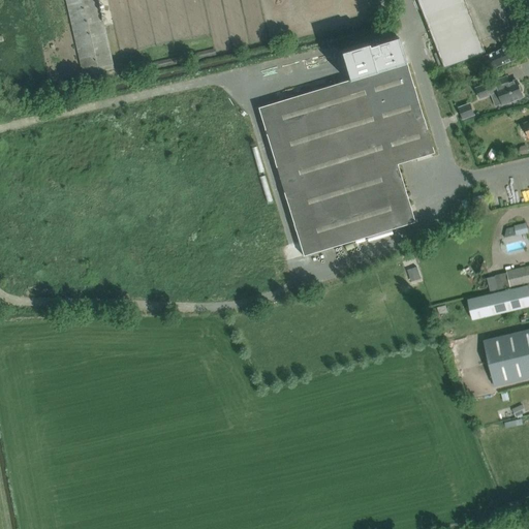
[(66,0),(83,75),(114,68),(98,0),(66,0)]
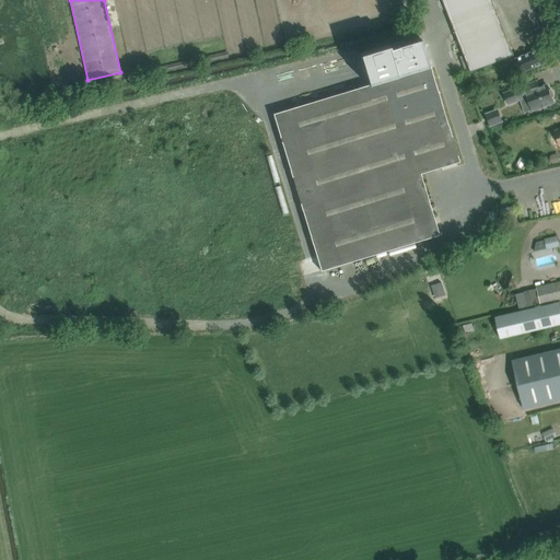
[(442,0),(464,55),(469,68),(471,72),(514,55),(491,0),(442,0)]
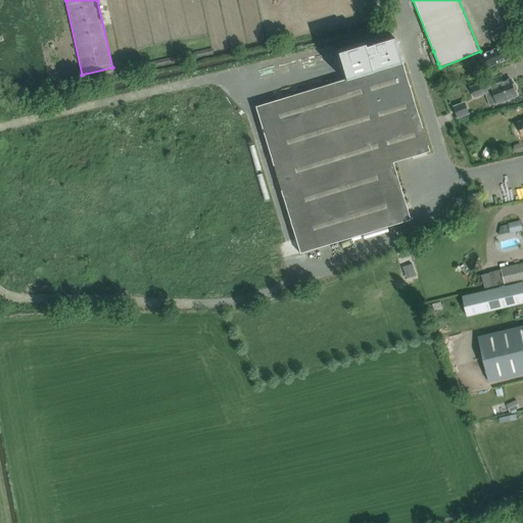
[(333,52),(341,80),(254,106),(299,252),(410,220),(392,161),(429,151),(401,61),(397,63),(389,38),(360,46),(359,44),(333,52)]
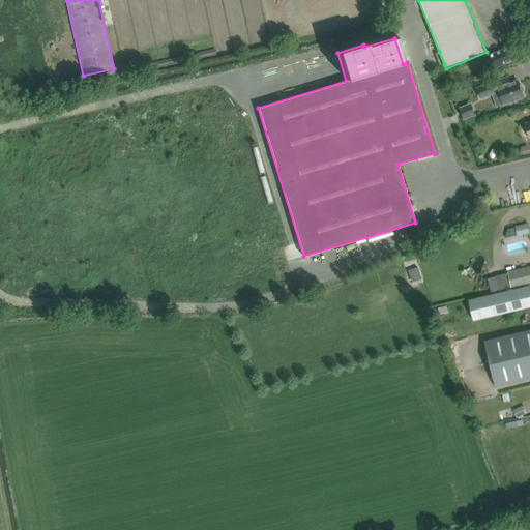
[(519,58),(513,46),(484,57),(490,69),(519,58)]
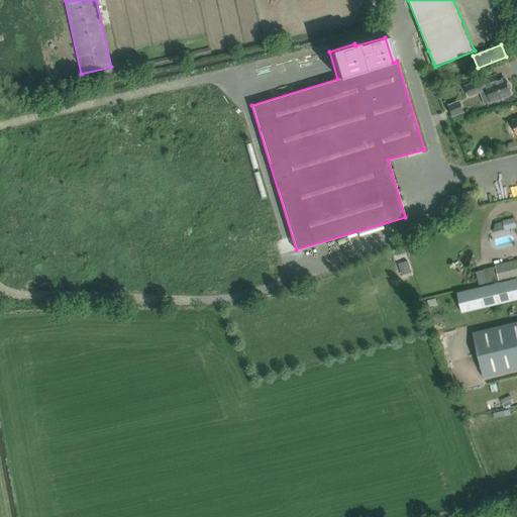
[(429,65),(433,63),(428,50),(424,53),(429,65)]
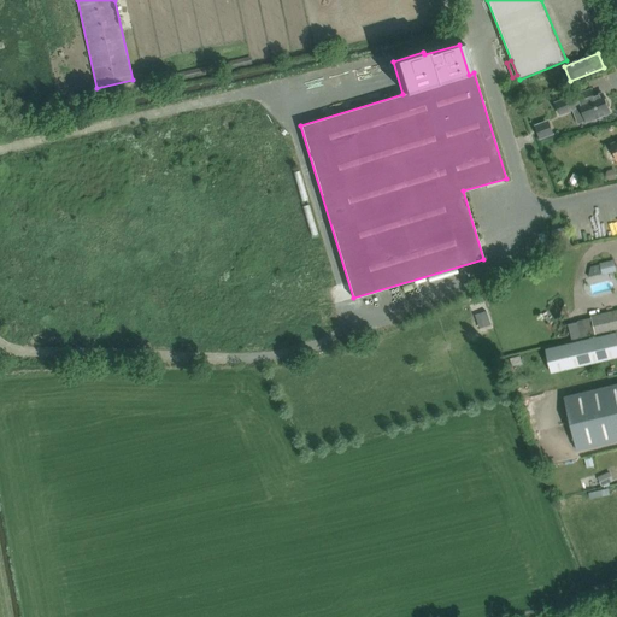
[(556,103),(559,113),(580,107),(586,122),(610,112),(607,107),(609,106),(609,104),(609,103),(607,100),(606,99),(605,99),(603,93),(594,97),(591,89),(556,103)]
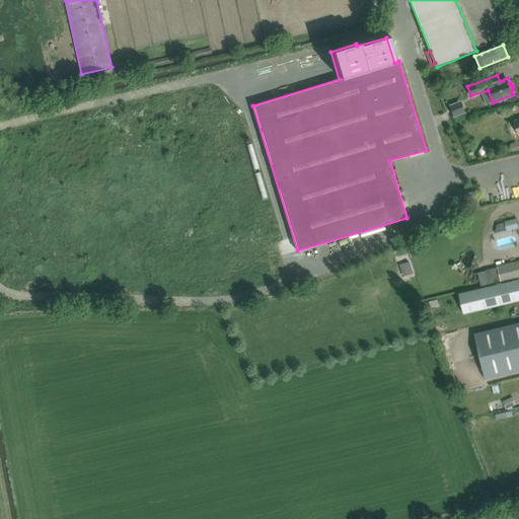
[(466,113),(462,100),(449,105),(454,118),(466,113)]
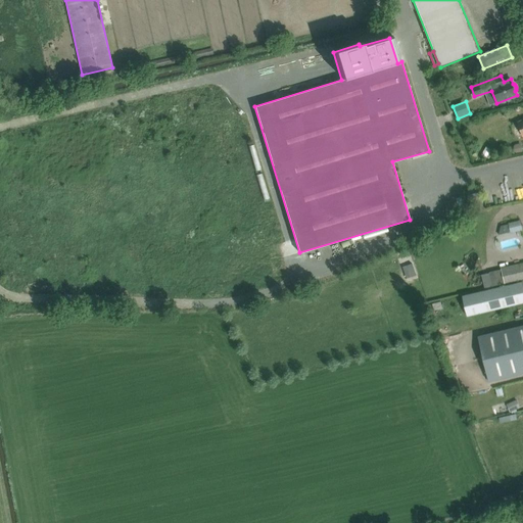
[(515,145),(511,150),(516,153),(520,152),(518,144),(515,145)]
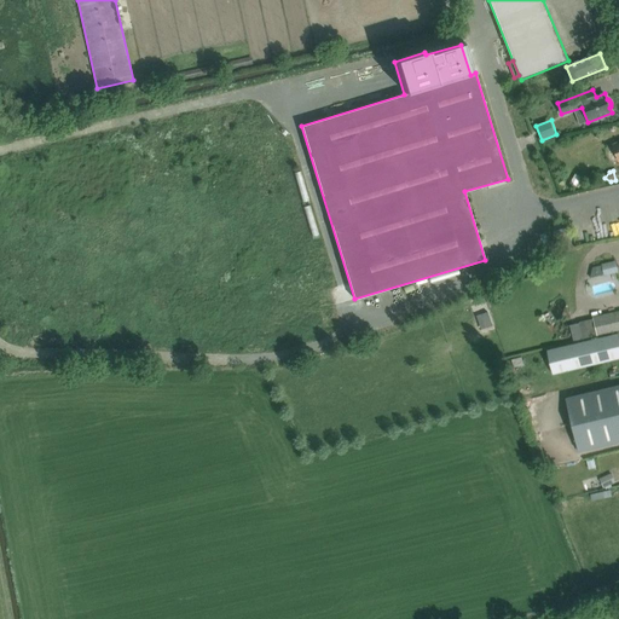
[(572,179),(570,184),(576,187),(576,186),(578,189),(580,184),(572,179)]
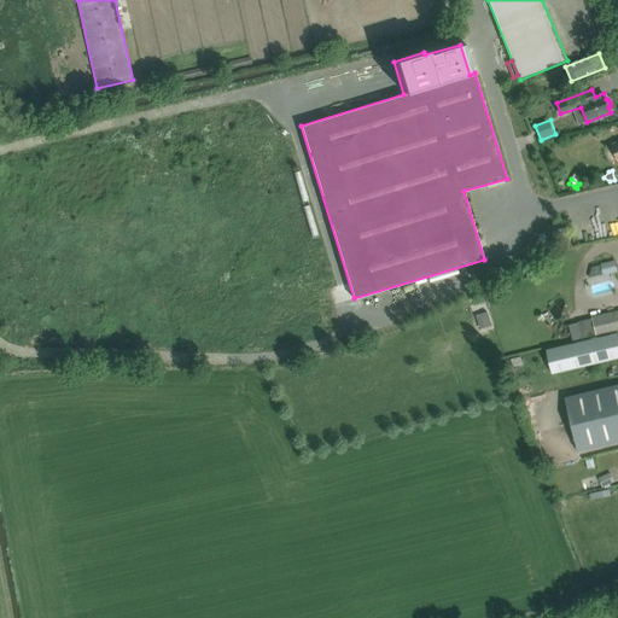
[(551,226),(553,235),(569,231),(566,222),(551,226)]
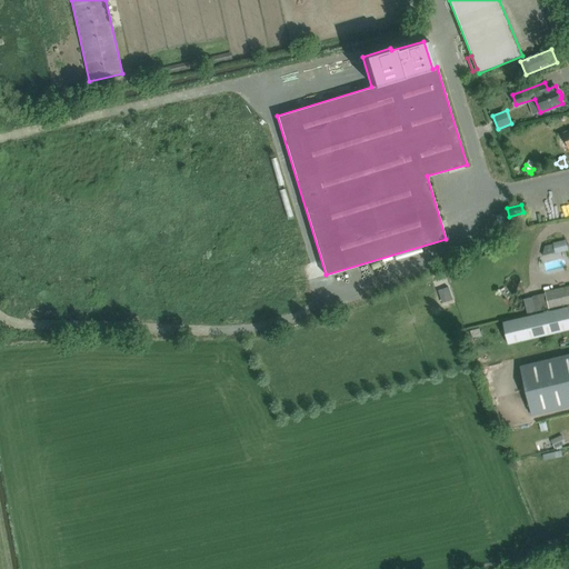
[(552,242),(556,253),(568,249),(568,248),(567,239),(552,242)]
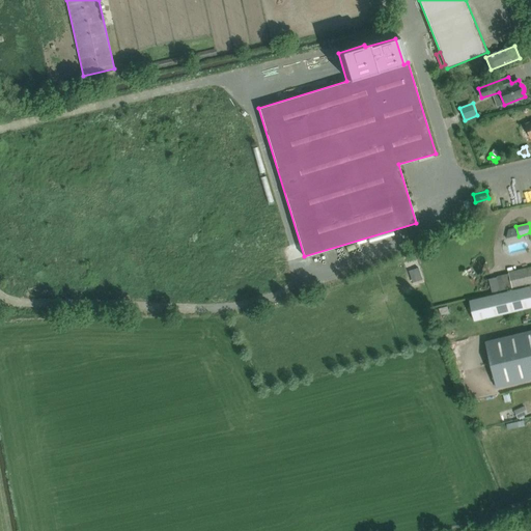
[(418,268),(412,269),(415,281),(422,279),(418,268)]
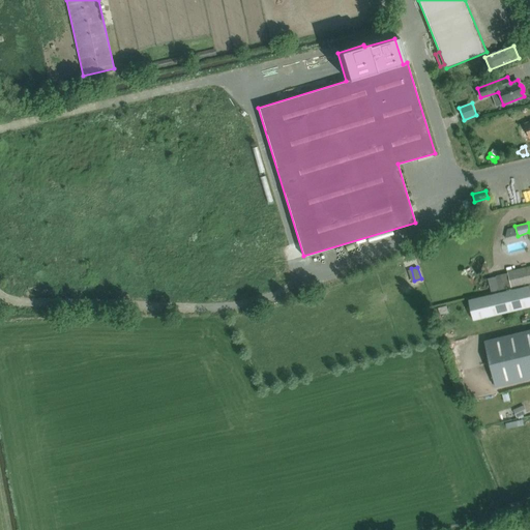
[(529,267),(507,273),(511,288),(529,283),(529,267)]
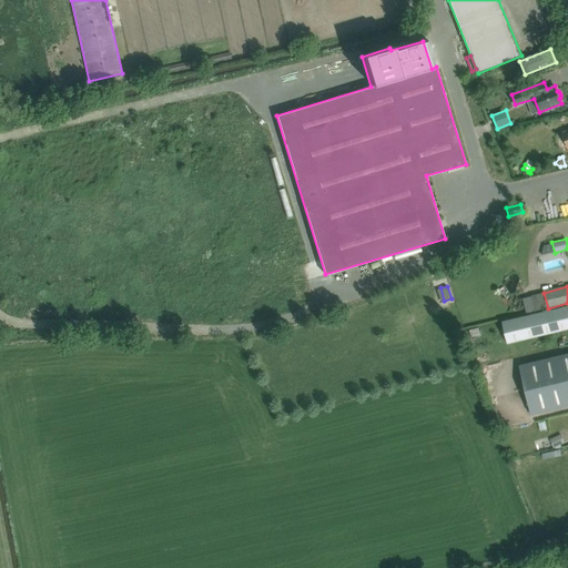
[(507,343),(567,328),(567,310),(567,306),(501,322),(507,343)]
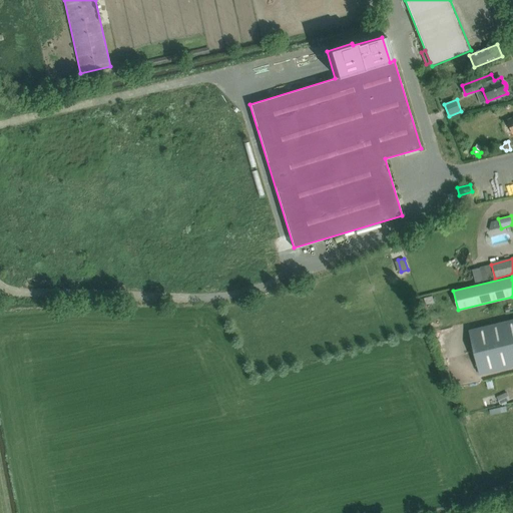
[(432,296),(423,298),(425,305),(434,303),(432,296)]
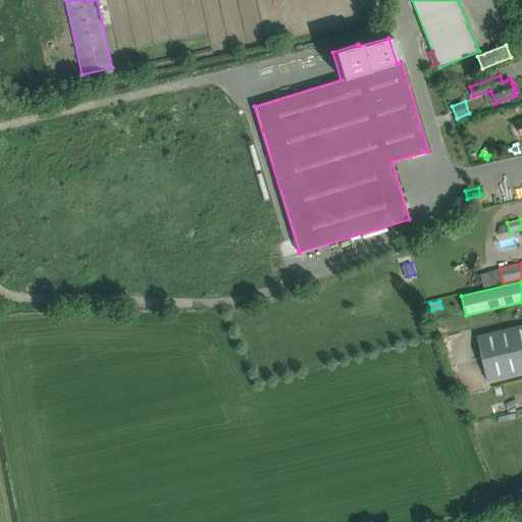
[(521,324),(477,335),(482,359),(521,349),(521,324)]
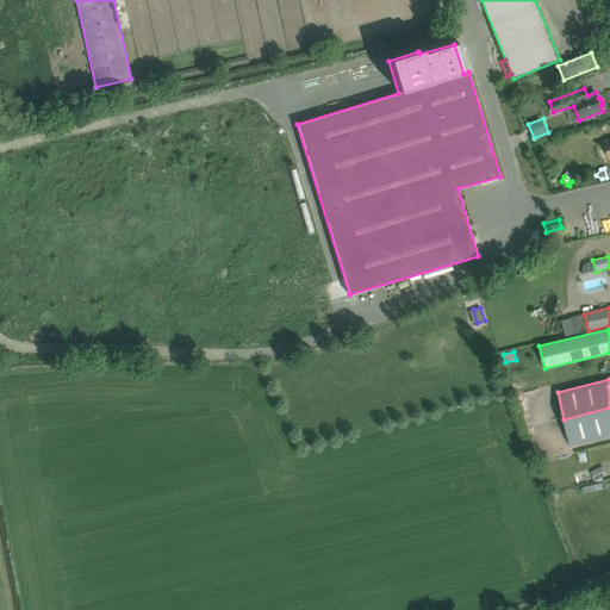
[(609,408),(564,419),(570,444),(609,435),(609,408)]
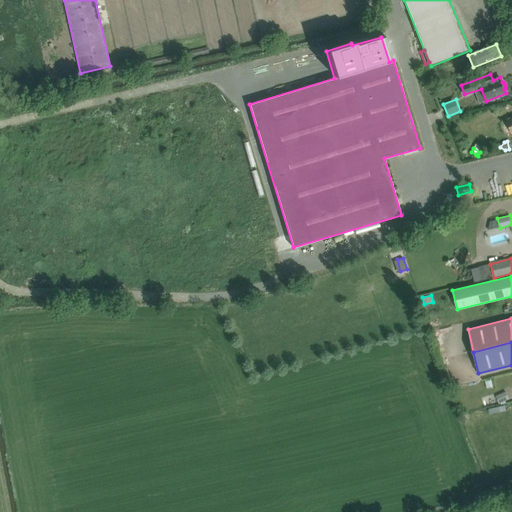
[(500,403),(509,399),(506,391),(496,395),(500,403)]
